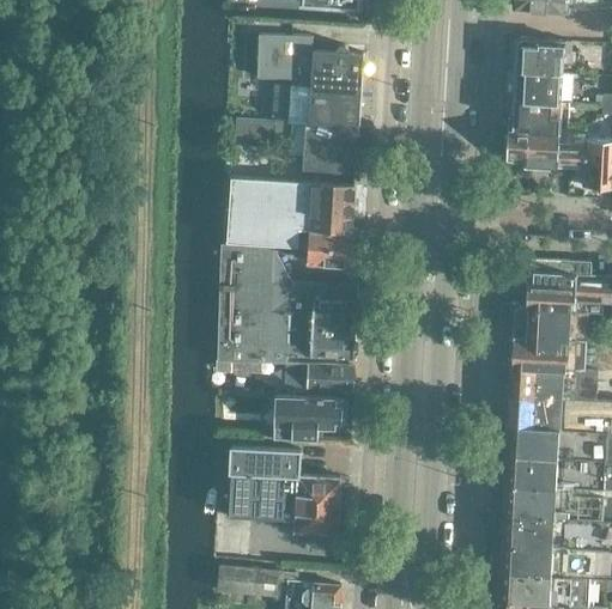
[(561,2),(561,0),(514,0),(513,10),(567,14),(568,4),(561,2)]
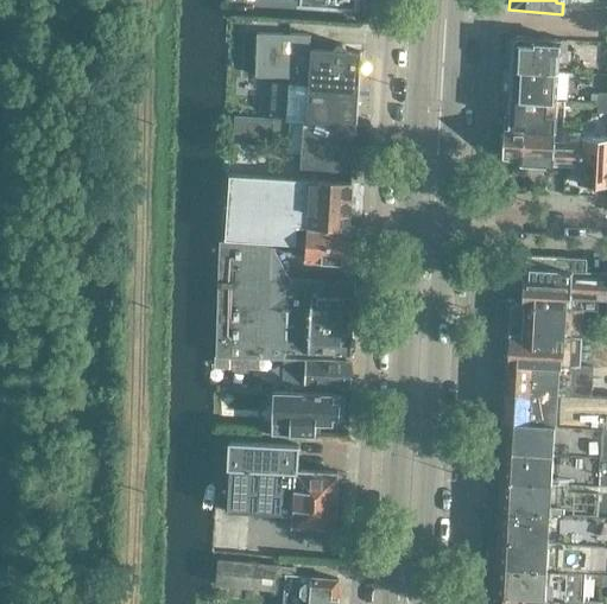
[(307,82),(309,53),(310,29),(286,26),(285,39),(257,37),(257,40),(240,40),(239,70),(255,70),(255,80),(307,82)]
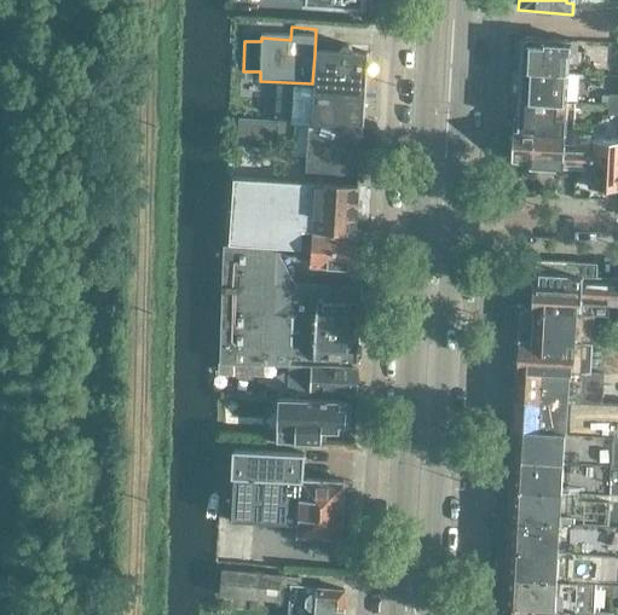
[(566,76),(567,57),(576,57),(576,45),(543,42),(543,41),(525,40),(521,44),(520,56),(517,58),(517,67),(519,69),(519,74),(566,76)]
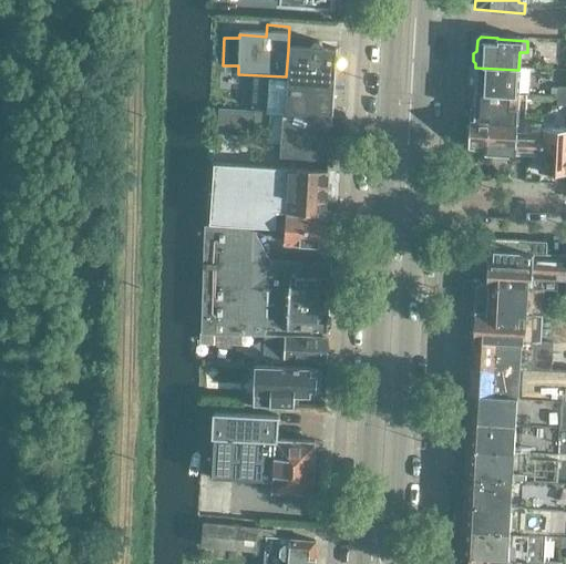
[(332,52),(335,52),(335,51),(321,50),(321,49),(321,48),(320,45),(319,45),(318,44),(317,43),(316,43),(315,43),(314,44),(312,44),(310,45),(310,47),(309,48),(309,51),(288,50),(287,80),(269,79),(267,114),(329,118),(332,52)]
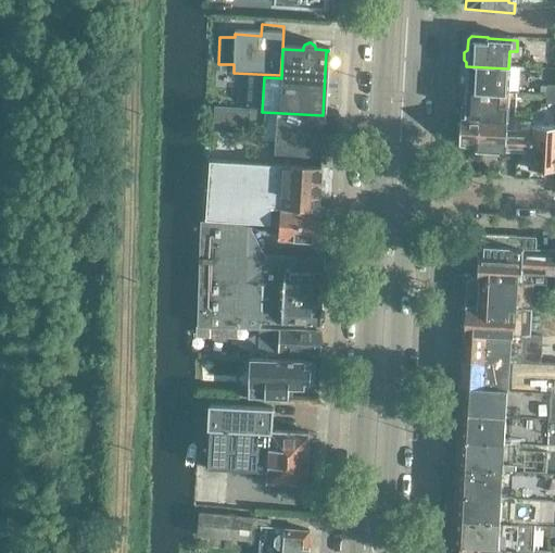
[(554,60),(541,60),(540,68),(554,70),(554,65),(554,60)]
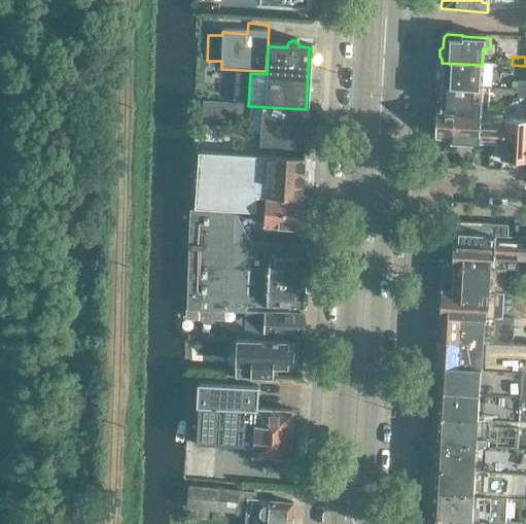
[(481,92),(482,65),(442,63),(442,73),(439,75),(439,82),(441,84),(441,90),(481,92)]
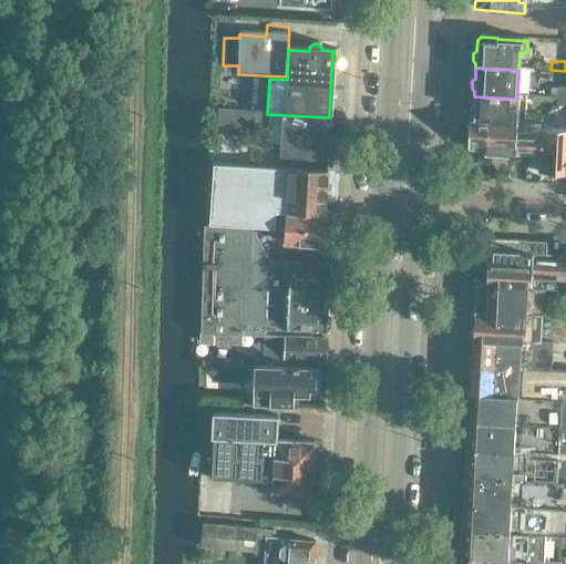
[(515,125),(517,99),(474,96),(473,109),(469,112),(469,123),(515,125)]
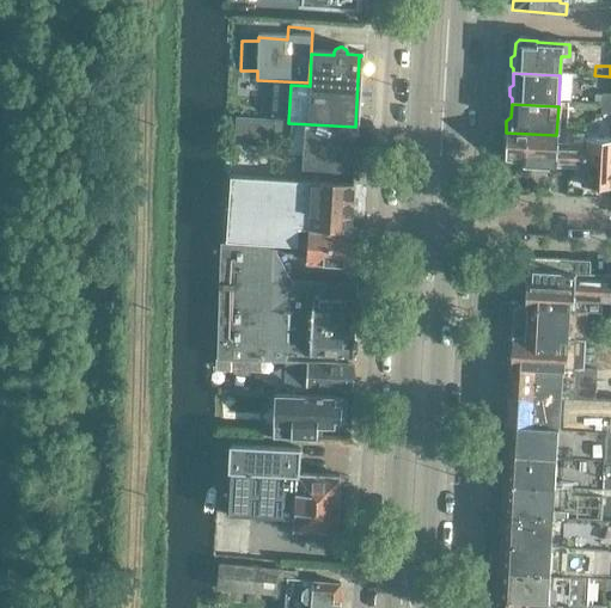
[(274,149),(275,124),(236,122),(233,148),(274,149)]
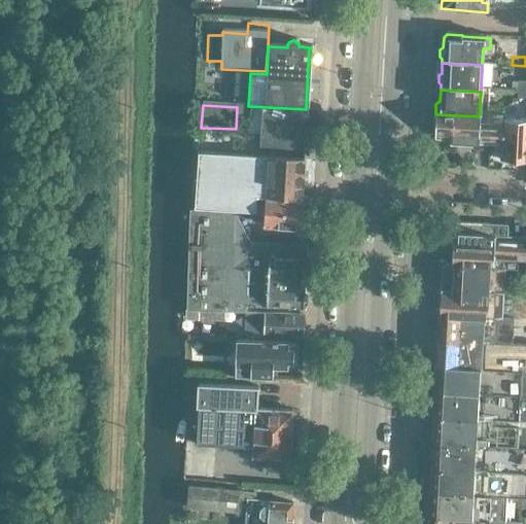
[(317,150),(319,116),(305,115),(306,111),(307,111),(308,109),(306,109),(248,106),(248,108),(263,108),(259,147),(317,150)]
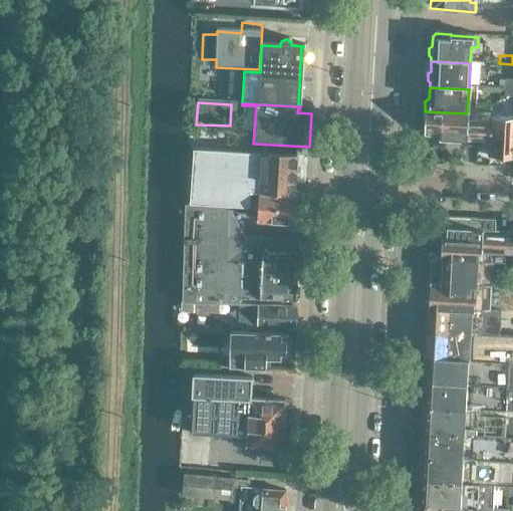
[(477,144),(479,121),(467,120),(467,113),(425,111),(425,115),(422,118),(422,124),(424,128),(423,138),(449,140),(452,143),(477,144)]
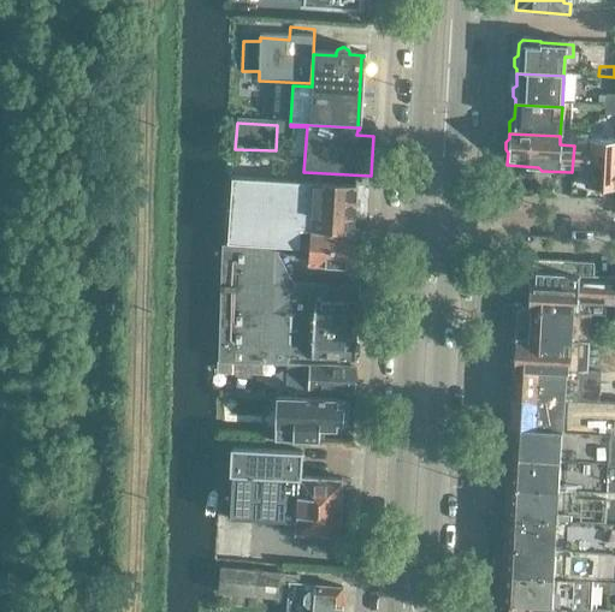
[(613,191),(614,156),(614,137),(614,138),(614,143),(586,141),(585,147),(574,146),(572,172),(584,173),(584,189),(613,191)]
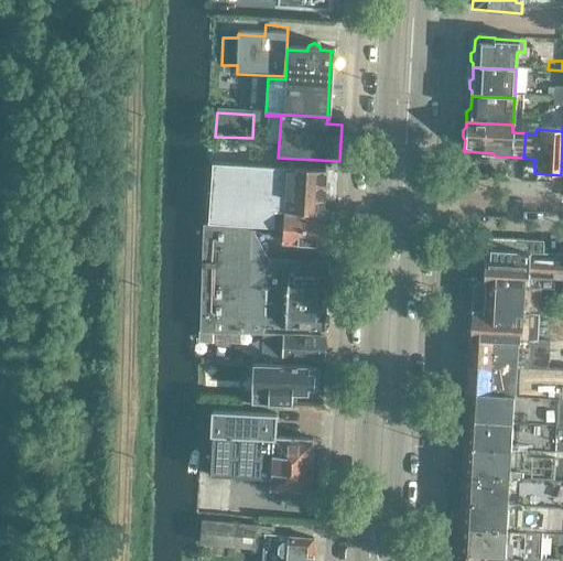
[(325,174),(325,171),(212,165),(207,227),(250,229),(283,230),(284,213),(322,215),(323,198),(324,198),(324,197),(323,197),(325,175),(325,174)]
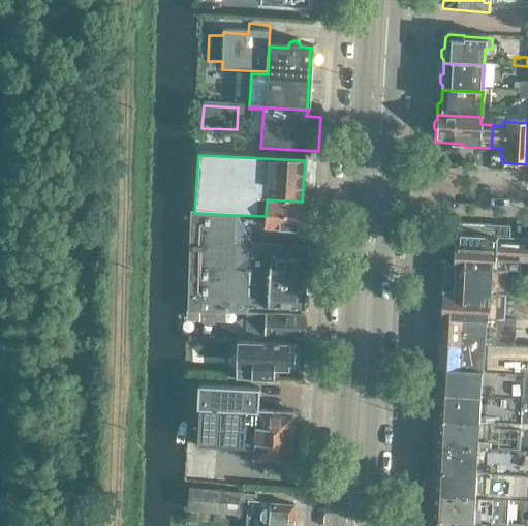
[(302,205),(302,202),(267,199),(266,216),(265,228),(278,229),(279,229),(283,229),(284,229),(298,230),(298,231),(300,231),(300,230),(301,227),(301,226),(302,206),(302,205)]
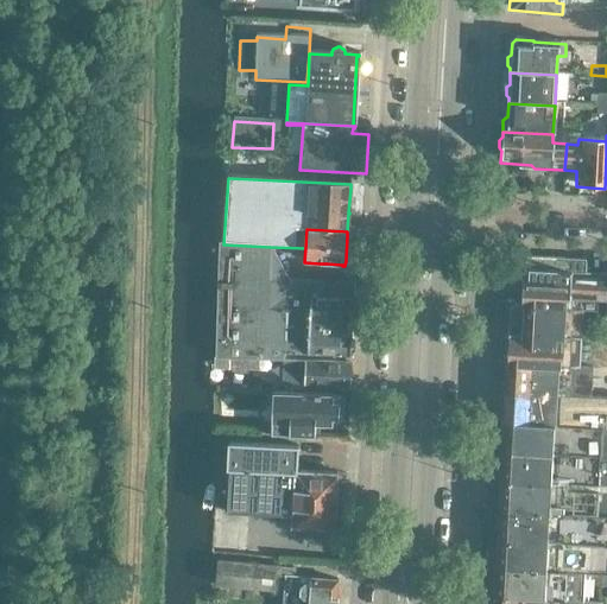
[(285,325),(286,297),(308,298),(309,283),(289,283),(270,247),(223,245),(219,245),(215,360),(284,362),(284,355),(285,325)]
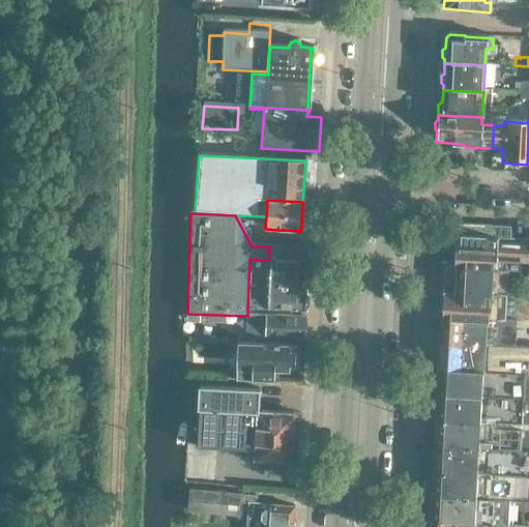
[(454,250),(454,259),(453,268),(521,271),(521,263),(522,240),(509,239),(510,228),(457,225),(456,240),(456,242),(458,242),(458,247),(454,250)]
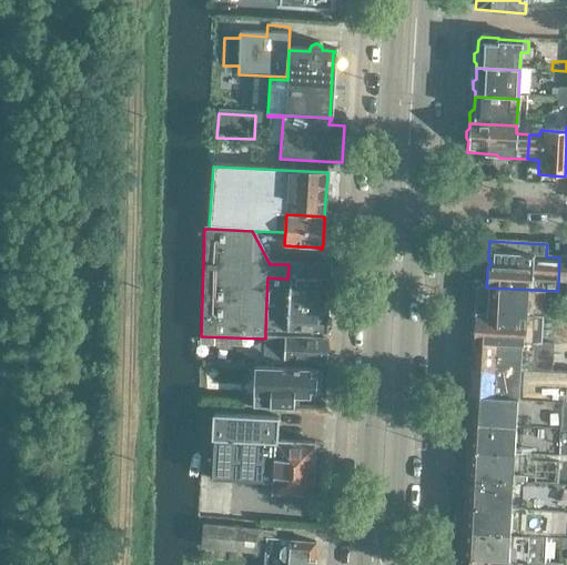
[(330,282),(326,281),(287,279),(267,278),(266,304),(327,306),(327,301),(328,301),(328,299),(332,296),(333,286),(330,284),(330,282)]
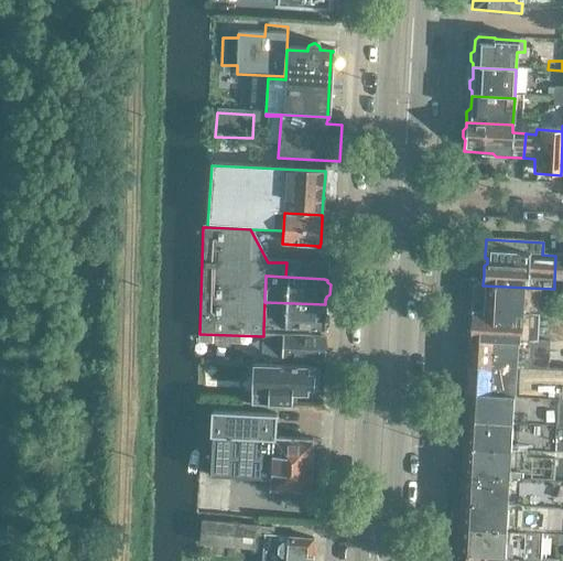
[(552,311),(554,289),(483,286),(476,284),(472,288),(471,311),(523,314),(526,291),(529,291),(528,310),(552,311)]
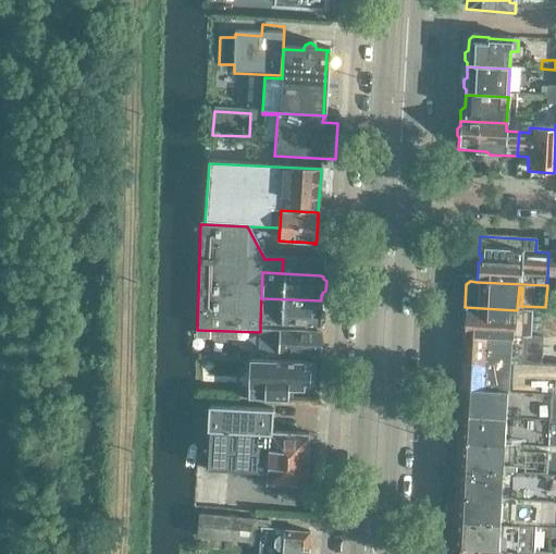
[(320,309),(321,300),(261,298),(260,325),(283,327),(320,329),(320,325),(323,323),(324,323),(324,315),(321,311),(321,309),(320,309)]
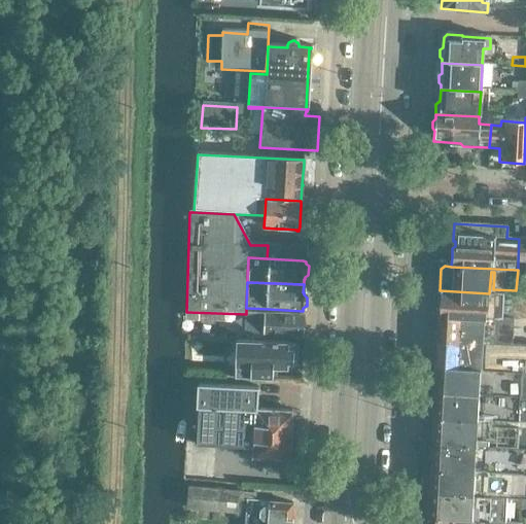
[(489,293),(440,290),(439,290),(439,292),(440,292),(439,316),(485,319),(486,298),(489,298),(489,293)]
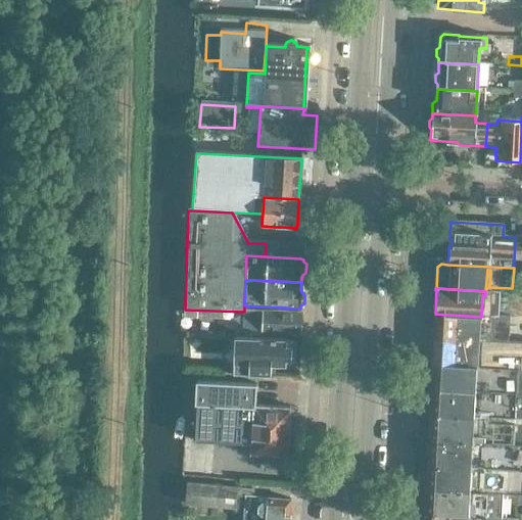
[(521,293),(503,292),(503,304),(521,305),(521,293)]
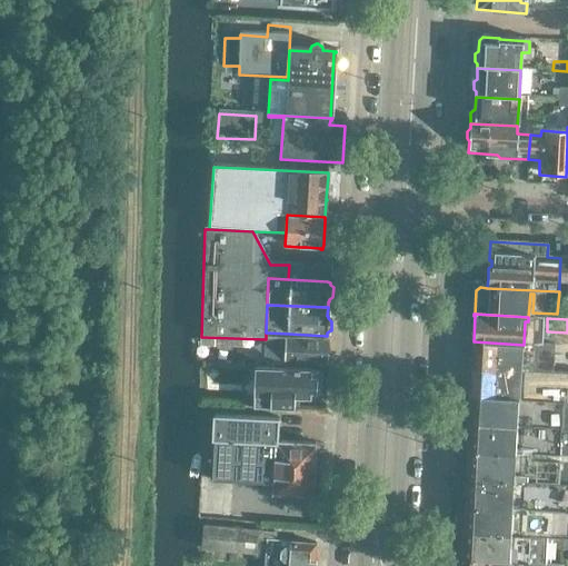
[(327,343),(286,340),(266,339),(265,361),(326,365),(327,343)]
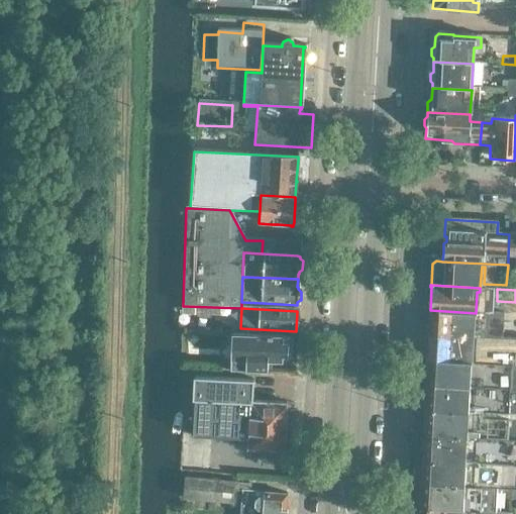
[(474,338),(476,313),(430,310),(430,311),(429,336),(474,338)]
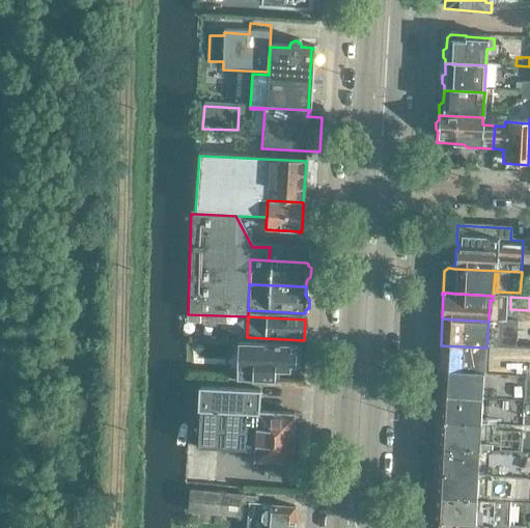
[(290,346),(238,343),(236,370),(228,370),(227,382),(274,383),(275,372),(289,373),(289,368),(291,366),(296,366),(296,365),(294,365),(294,355),(297,355),(297,354),(293,354),(290,352),(290,346)]
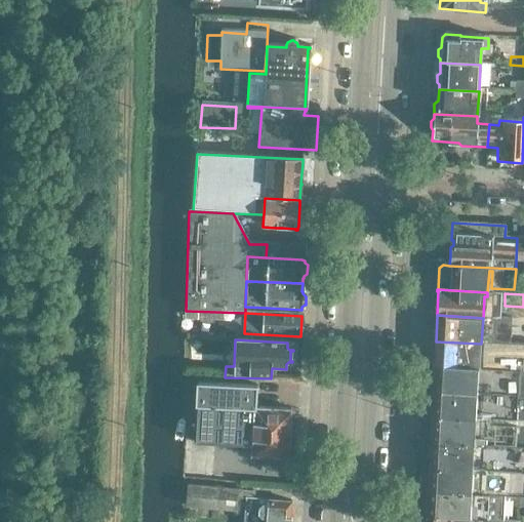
[(523,346),(481,344),(436,342),(435,366),(479,369),(523,370),(523,346)]
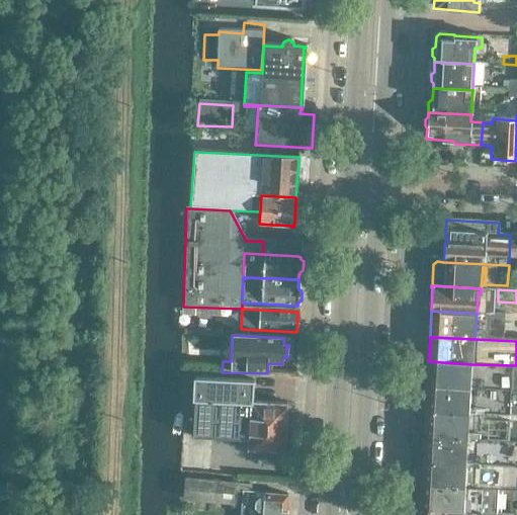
[(516,365),(472,364),(429,361),(427,387),(512,391),(516,391),(516,365)]
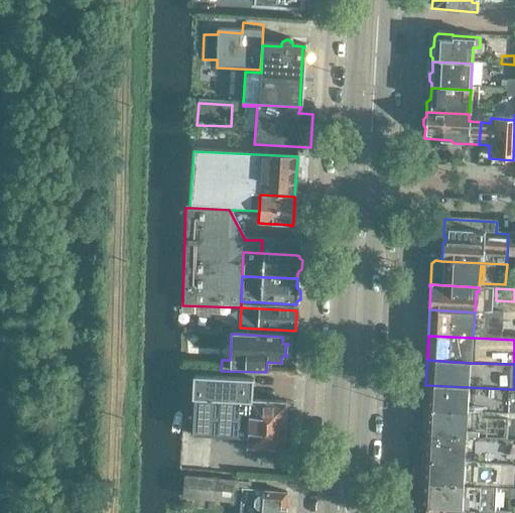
[(252,382),(252,381),(194,377),(190,435),(248,439),(247,447),(290,450),(291,429),(285,429),(286,418),(284,418),(285,404),(251,402),(252,397),(251,397),(251,396),(251,387),(252,387),(252,386),(253,382),(252,382)]
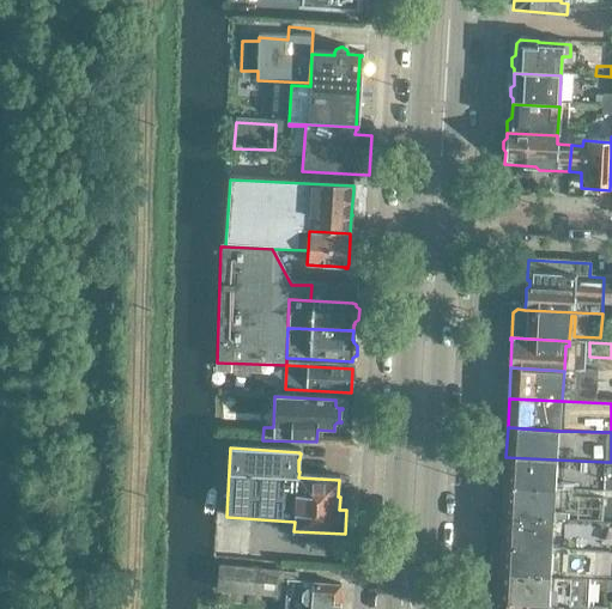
[(611,462),(606,462),(506,457),(504,486),(549,489),(569,491),(611,493),(611,462)]
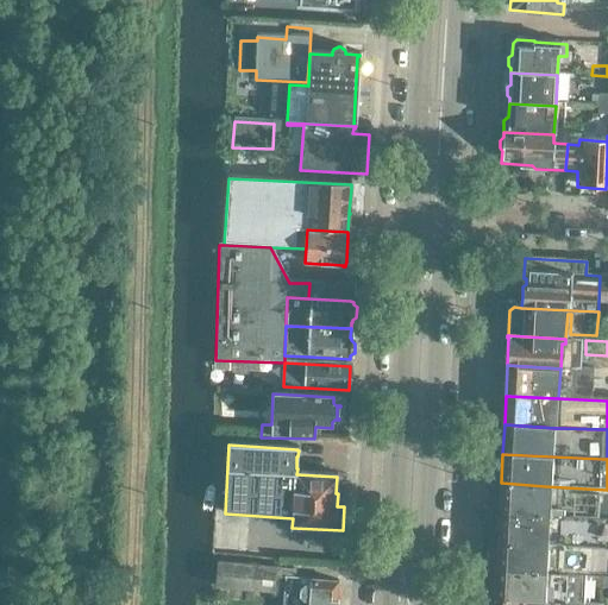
[(607,517),(607,493),(570,492),(570,493),(565,492),(565,487),(545,486),(501,483),(501,485),(500,511),(607,517)]
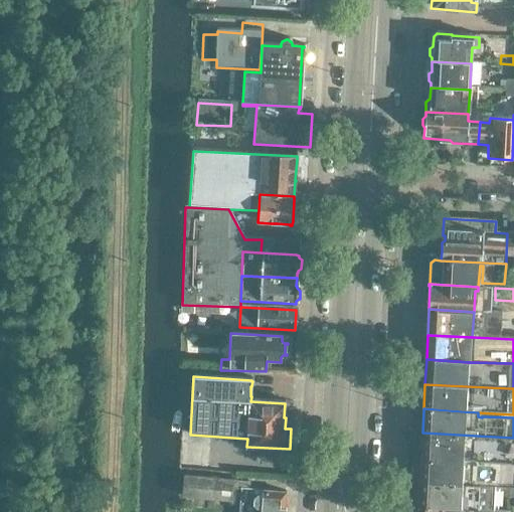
[(513,462),(513,438),(422,433),(421,433),(421,435),(422,435),(420,458),(513,462)]
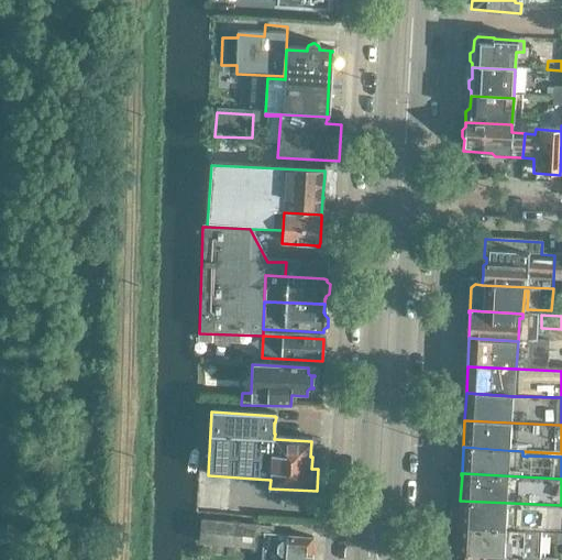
[(561,535),(561,505),(460,501),(459,528),(458,529),(506,531),(561,535)]
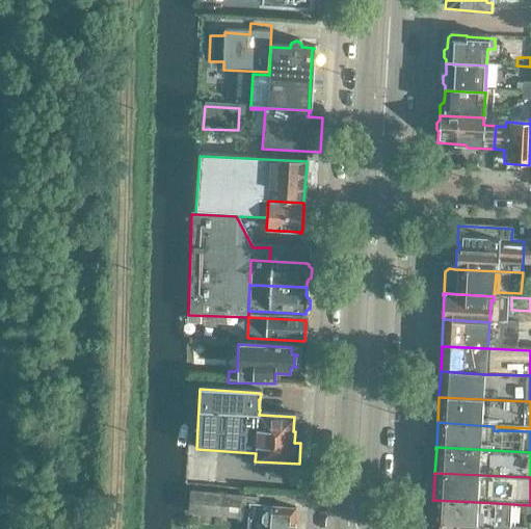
[(293,526),(295,510),(258,507),(259,500),(240,499),(190,494),(188,513),(238,519),(238,518),(248,519),(247,528),(294,528),(294,526),(293,526)]
